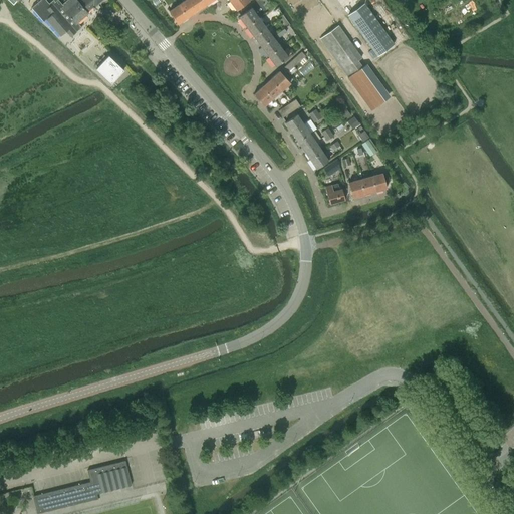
[(45,0),(39,0),(31,8),(43,22),(45,19),(59,36),(65,31),(70,37),(81,27),(77,22),(87,13),(86,12),(93,6),(94,6),(101,0),(67,0),(62,5),(57,0),(56,0),(54,2),(53,0),(52,0),(48,3),(45,0)]
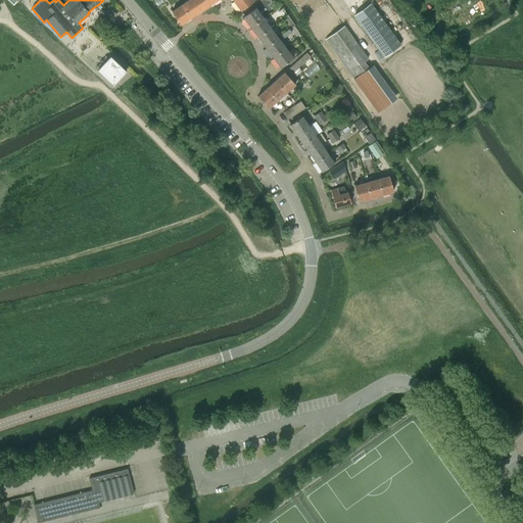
[(192,0),(188,0),(182,4),(190,17),(200,11),(192,0)]
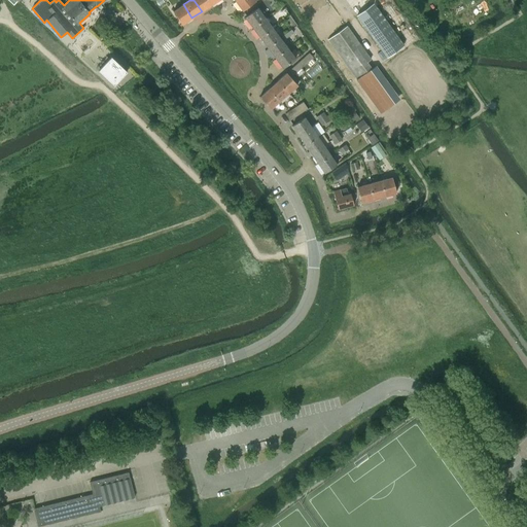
[(208,0),(194,0),(202,11),(212,4),(208,0)]
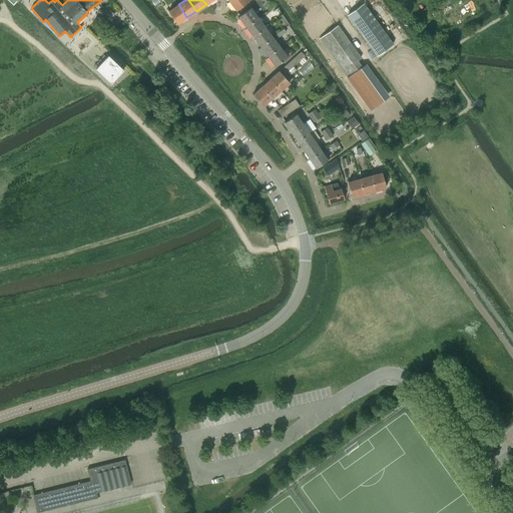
[(229,0),(228,1),(236,10),(248,1),(247,0),(229,0)]
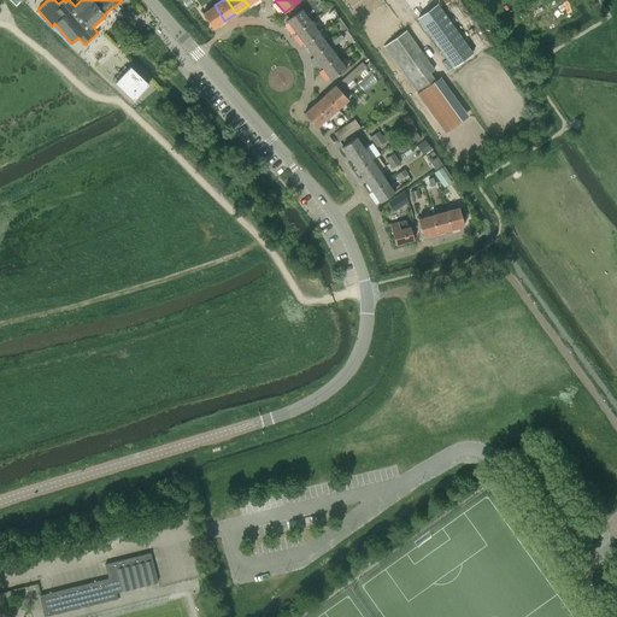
[(452,68),(472,53),(438,4),(417,18),(452,68)]
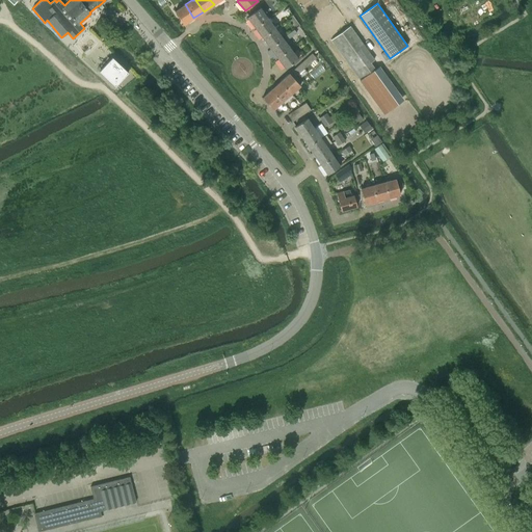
[(185,4),(175,11),(184,25),(193,18),(185,4)]
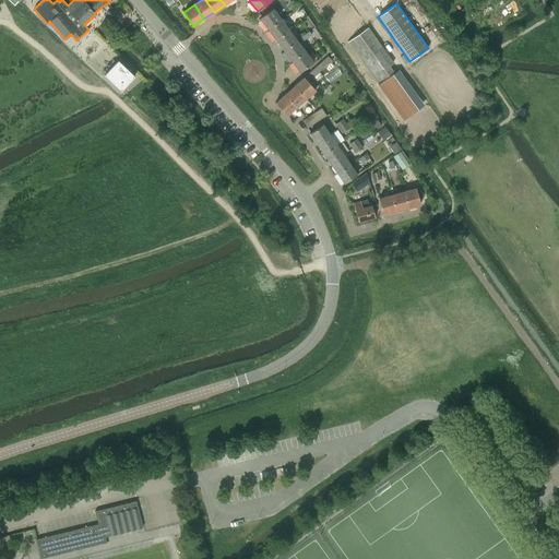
[(266,28),(281,19),(273,8),(259,18),(266,28)]
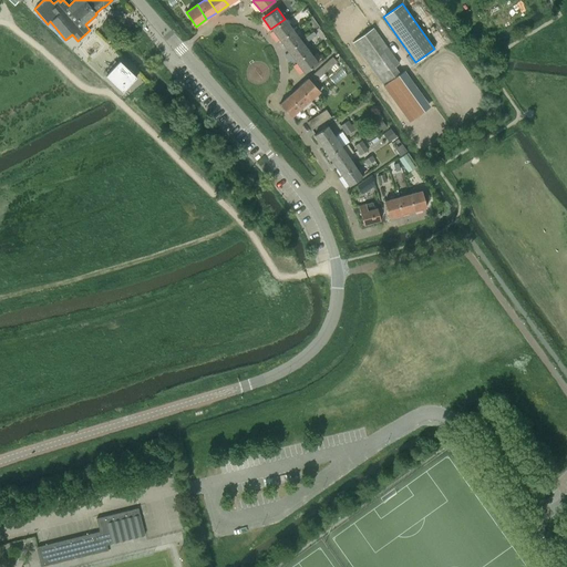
[(292,29),(286,19),(285,19),(270,29),(279,40),(292,29)]
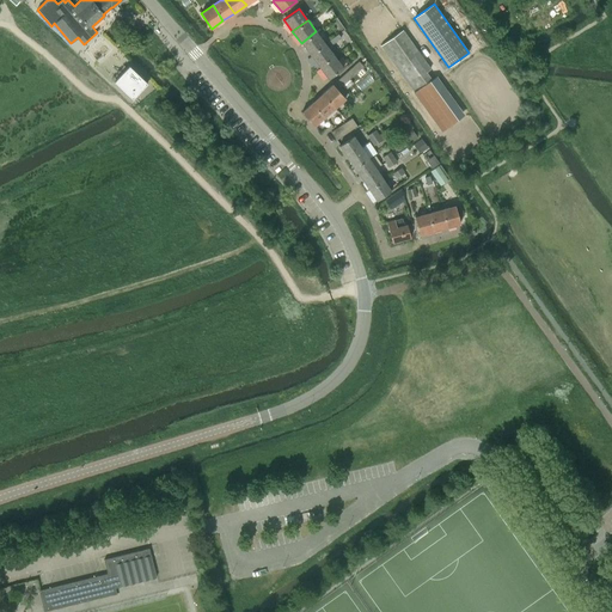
[(426,72),(430,69),(402,30),(380,46),(414,92),(412,92),(441,132),(464,115),(436,75),(432,79),(426,72)]
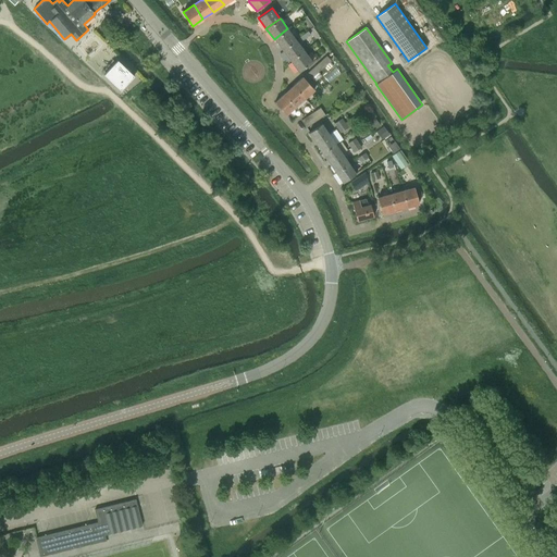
[(295,39),(288,29),(287,28),(274,39),(282,49),(295,39)]
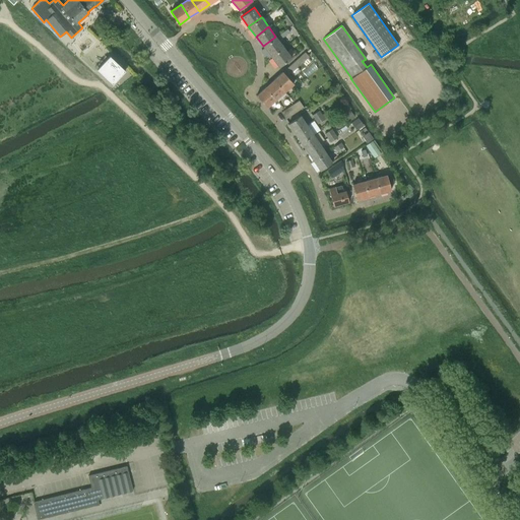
[(283,47),(276,38),(275,37),(263,46),(270,56),(283,47)]
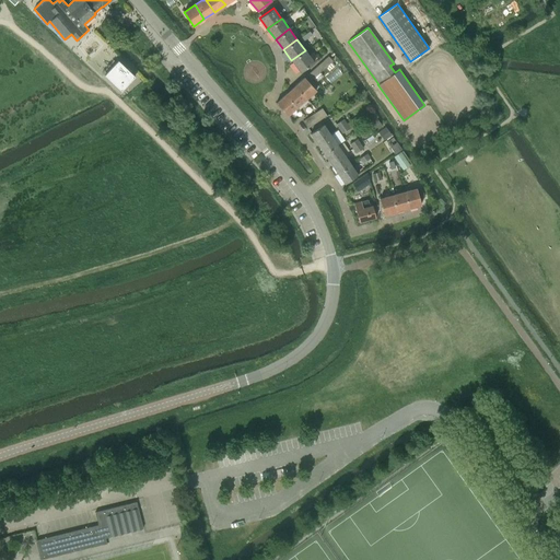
[(314,62),(305,51),(305,50),(291,60),(300,72),(314,62)]
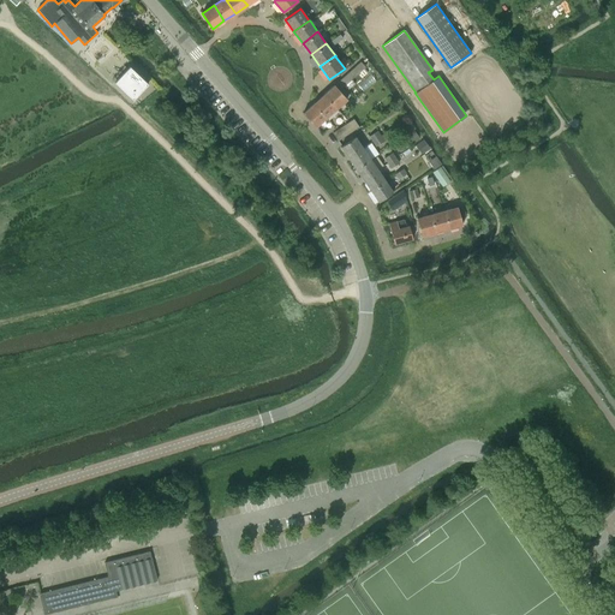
[(360,61),(336,83),(341,89),(365,67),(360,61)]
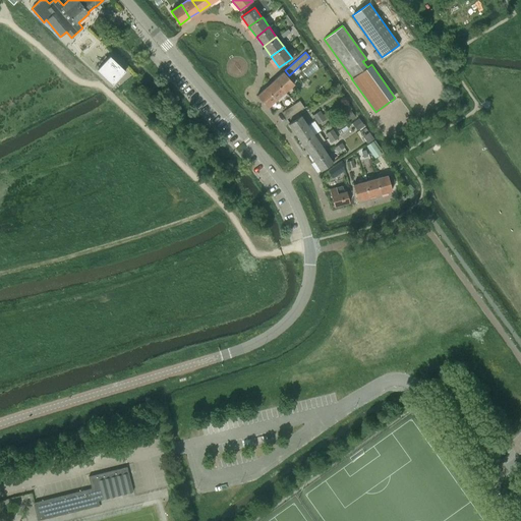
[(113,84),(125,71),(110,56),(97,69),(113,84)]
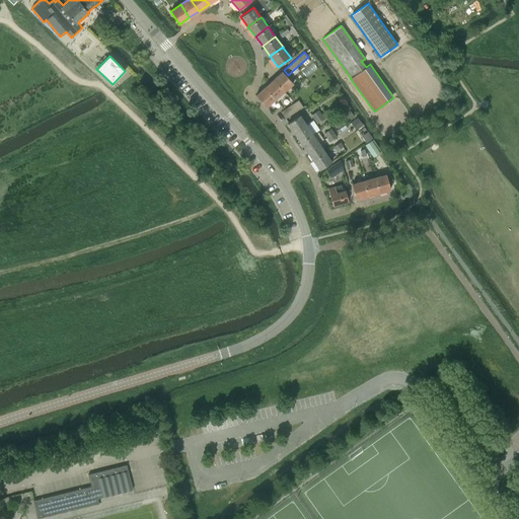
[(284,91),(293,83),(283,72),(274,79),(284,91)]
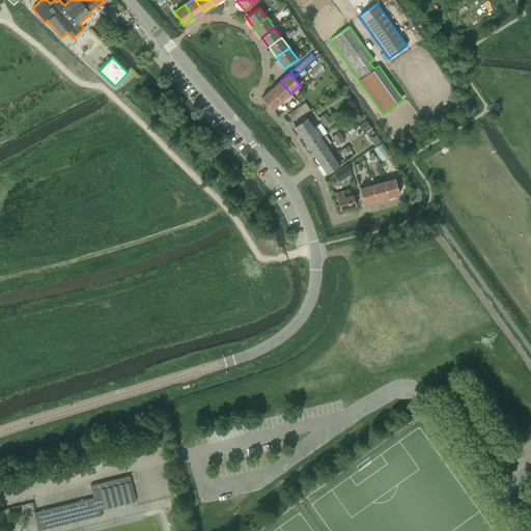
[(281,102),(290,93),(280,81),(271,89),(281,102)]
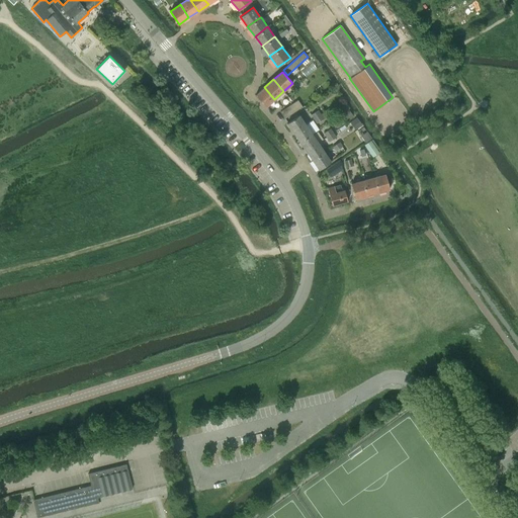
[(265,107),(274,99),(264,87),(255,95),(265,107)]
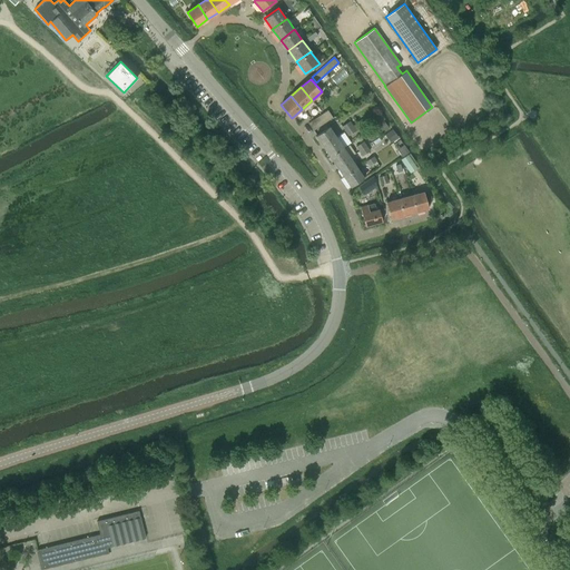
[(327,110),(321,115),(326,121),(333,117),(332,117),(327,110)]
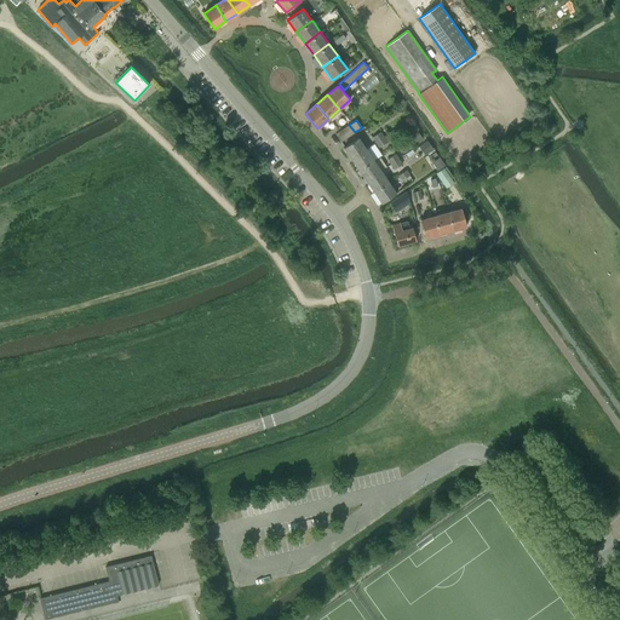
[(349,125),(342,130),(348,137),(355,132),(349,125)]
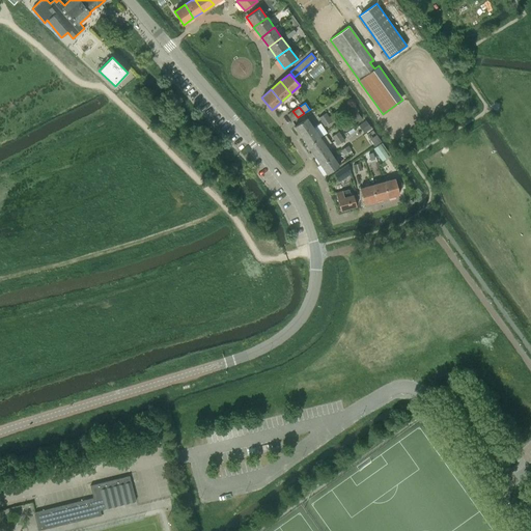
[(292,111),(286,115),(291,121),(298,117),(292,111)]
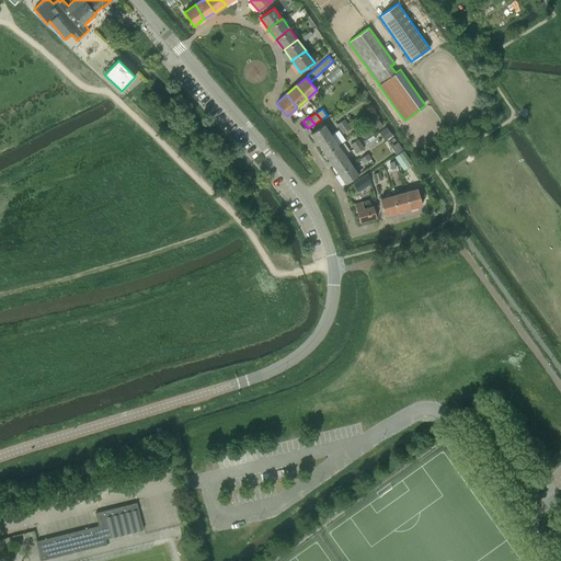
[(344,119),(338,124),(341,128),(347,124),(344,118),(344,119)]
